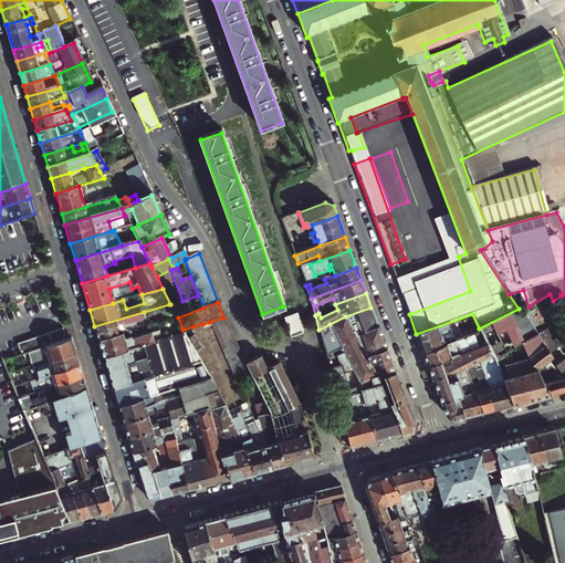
[(370,308),(345,316),(367,357),(387,350),(370,308)]
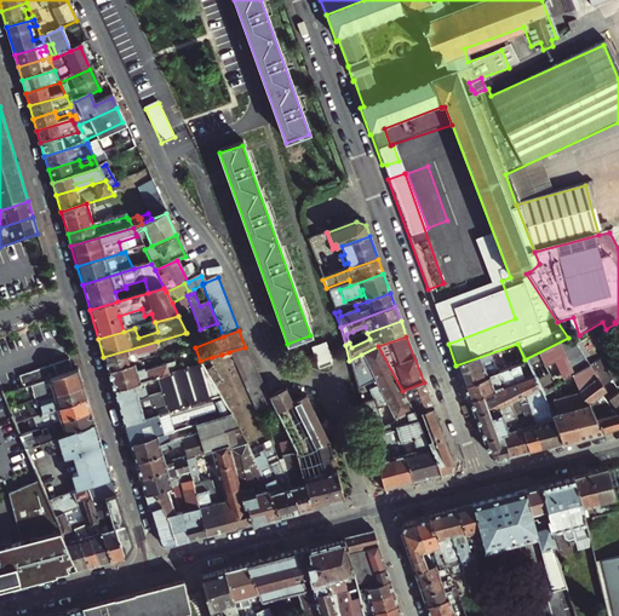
[(568,338),(525,360),(527,364),(529,370),(533,379),(539,392),(544,403),(550,401),(550,402),(562,398),(561,391),(568,385),(589,370),(569,341),(568,338)]
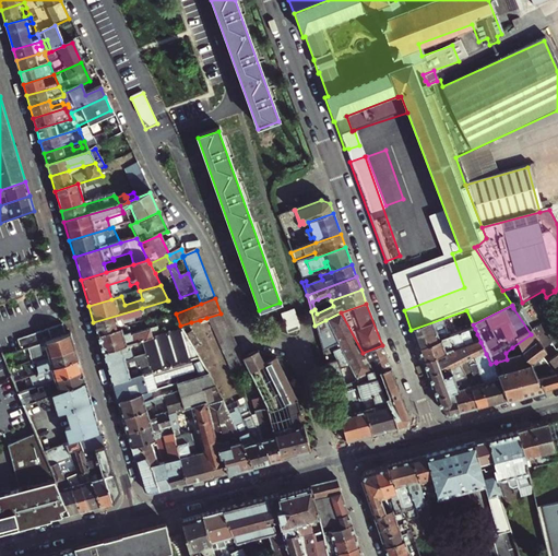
[(145,316),(142,308),(93,322),(97,336),(125,329),(123,324),(135,320),(134,319),(145,316)]
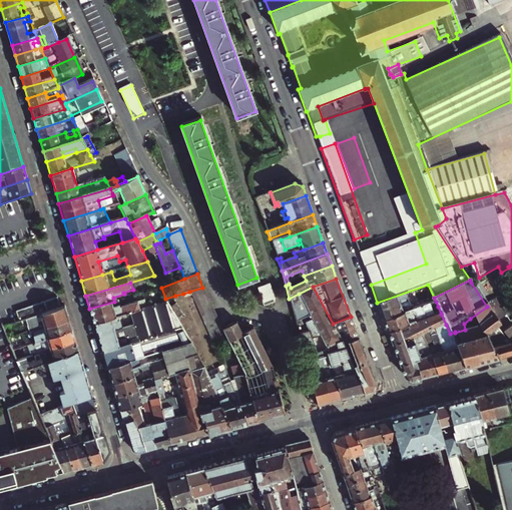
[(384,321),(436,302),(434,298),(428,285),(377,303),(384,321)]
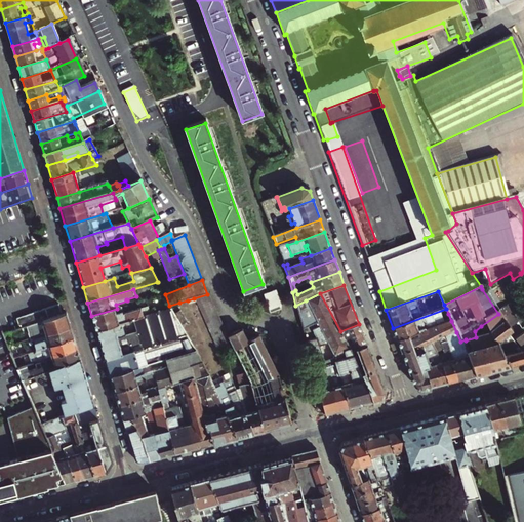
[(320,328),(328,345),(332,354),(344,389),(349,410),(372,404),(366,380),(367,379),(365,375),(352,352),(340,331),(320,293),(306,300),(309,307),(320,328)]
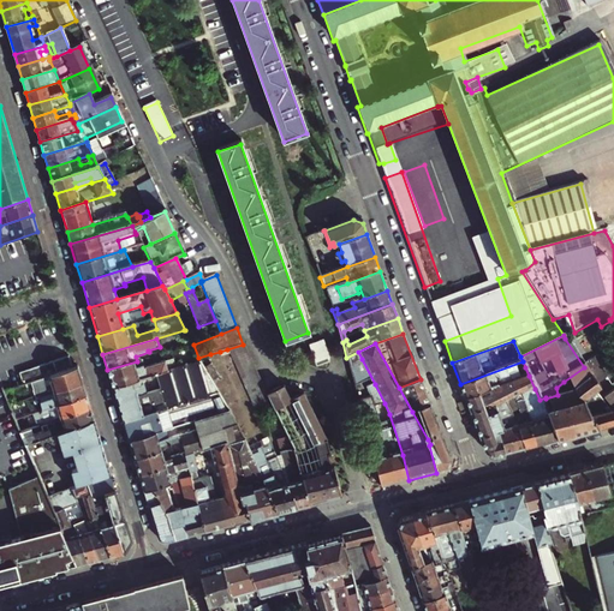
[(243,345),(227,349),(230,354),(245,390),(262,383),(243,345)]
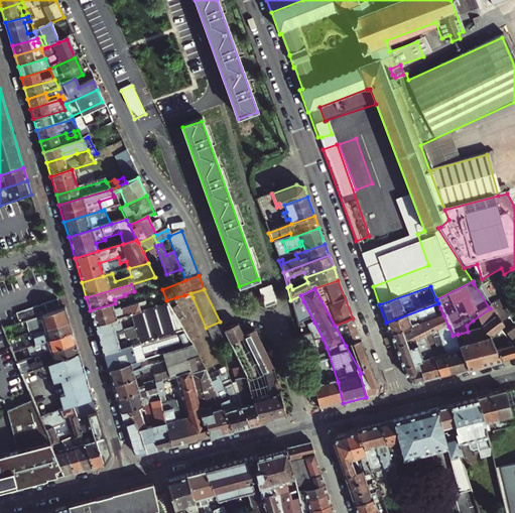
[(292,307),(303,301),(300,295),(290,300),(292,307)]
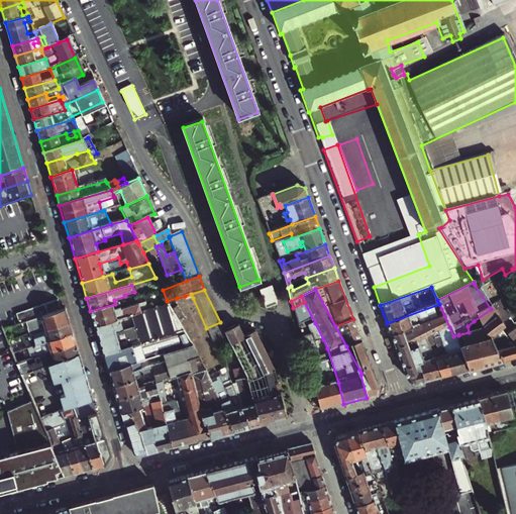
[(177,298),(167,301),(165,302),(167,305),(168,307),(179,304),(177,298)]
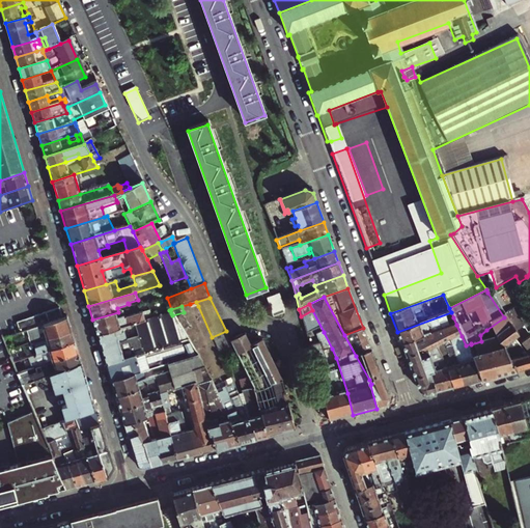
[(124,318),(123,310),(118,312),(92,320),(98,335),(122,328),(135,325),(152,318),(151,314),(144,316),(143,312),(124,318)]
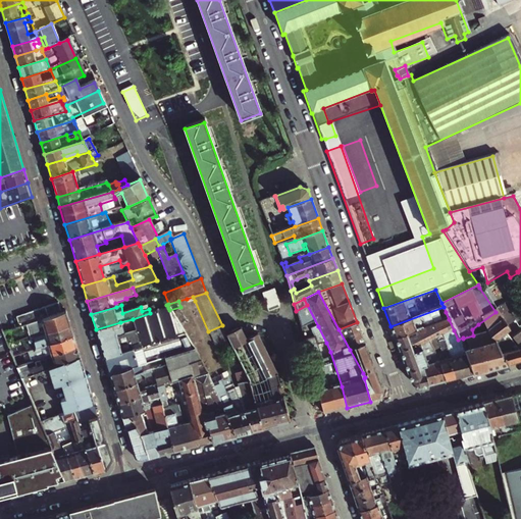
[(438,315),(446,312),(444,307),(391,326),(395,339),(424,327),(422,323),(438,317),(438,315)]
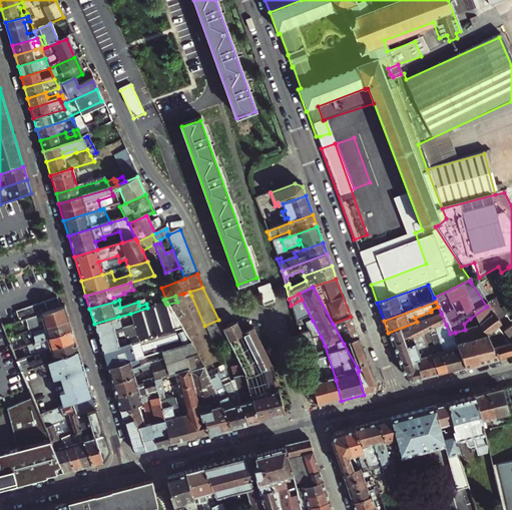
[(165,303),(147,308),(130,314),(134,326),(122,330),(114,332),(119,348),(102,353),(107,369),(129,363),(142,359),(146,357),(153,355),(162,353),(190,344),(175,320),(169,309),(166,305),(165,303)]
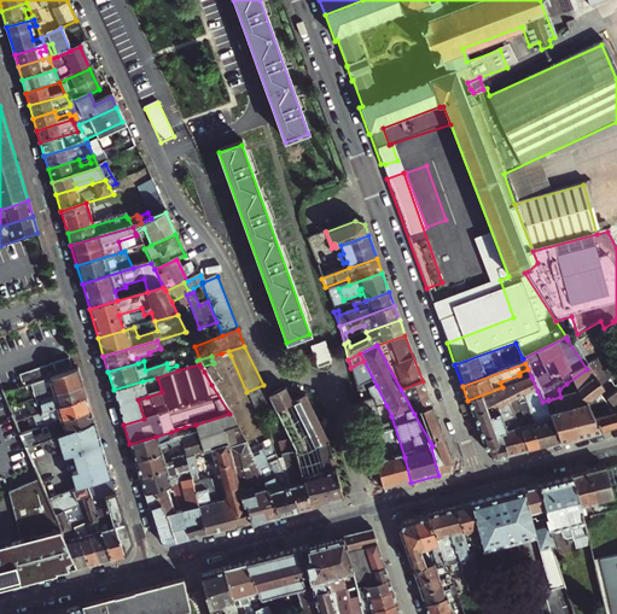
[(52,366),(18,378),(23,389),(56,378),(52,366)]
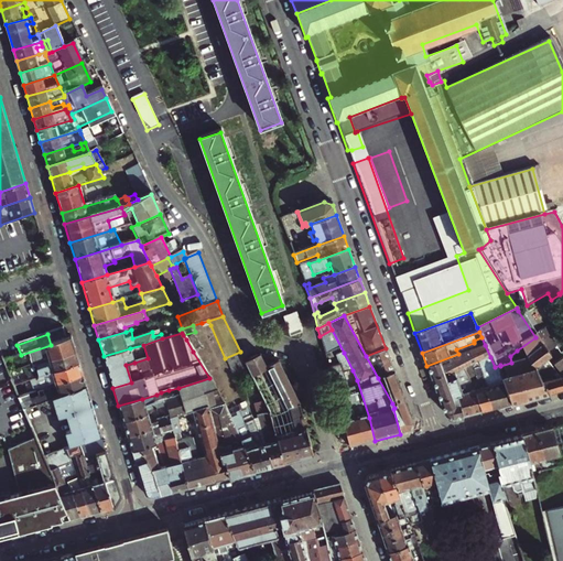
[(193,336),(186,340),(193,352),(199,348),(193,336)]
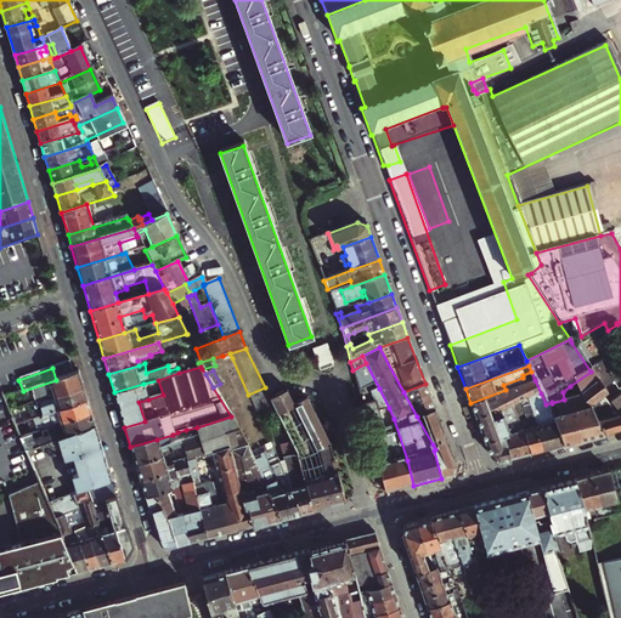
[(56,380),(23,391),(3,398),(10,413),(41,402),(43,404),(84,390),(79,372),(73,374),(67,376),(56,380)]
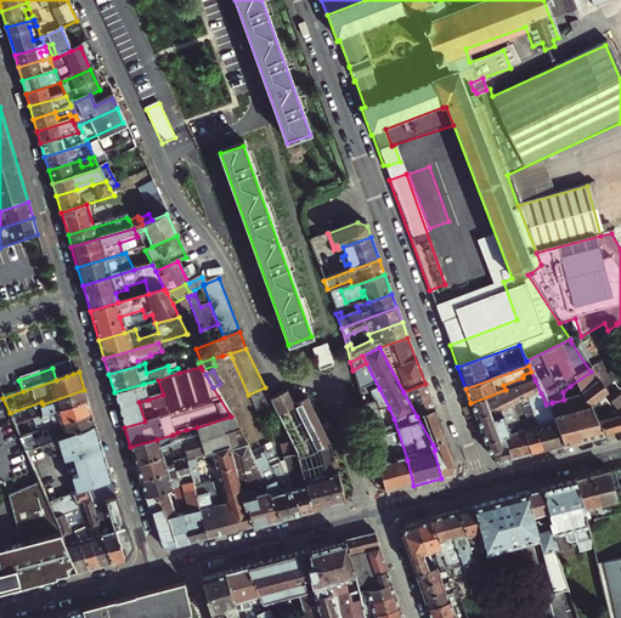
[(591,372),(570,386),(571,391),(576,389),(577,392),(572,393),(574,397),(574,398),(581,396),(598,383),(591,372)]
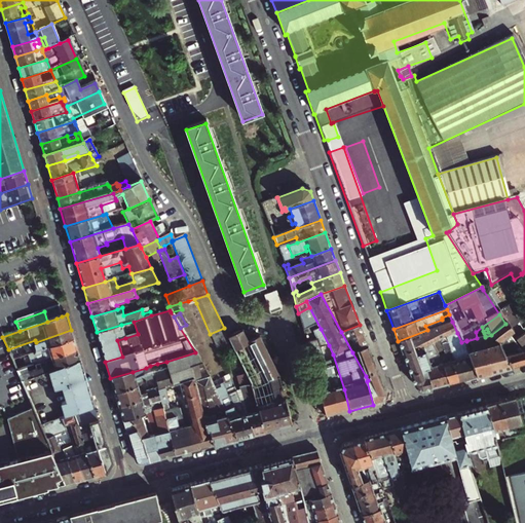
[(427,360),(434,359),(439,358),(433,344),(437,342),(443,339),(448,337),(457,333),(452,322),(427,330),(398,341),(415,388),(421,391),(429,389),(424,370),(429,369),(427,360)]
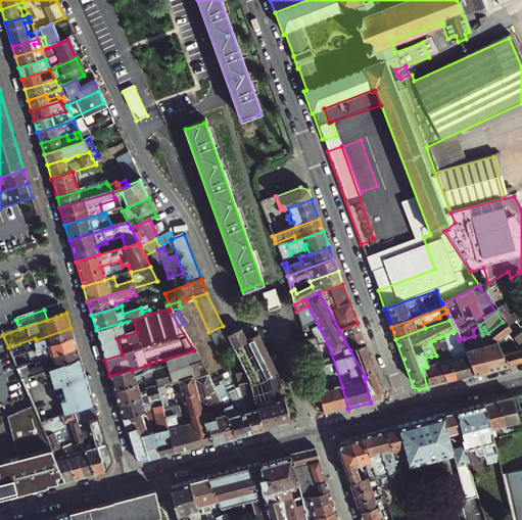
[(507,367),(497,346),(496,343),(511,332),(503,322),(488,333),(482,335),(483,338),(492,370),(507,367)]
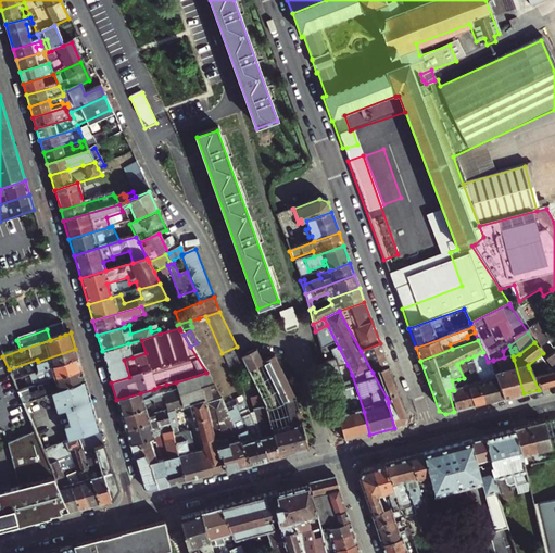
[(124,360),(133,357),(128,343),(102,351),(111,382),(129,377),(124,360)]
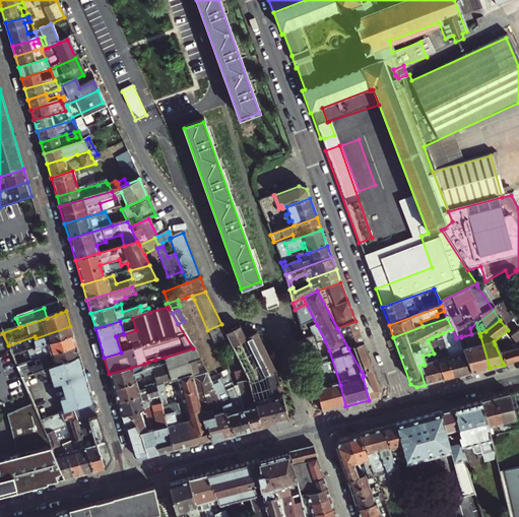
[(364,343),(355,321),(337,328),(348,348),(364,343)]
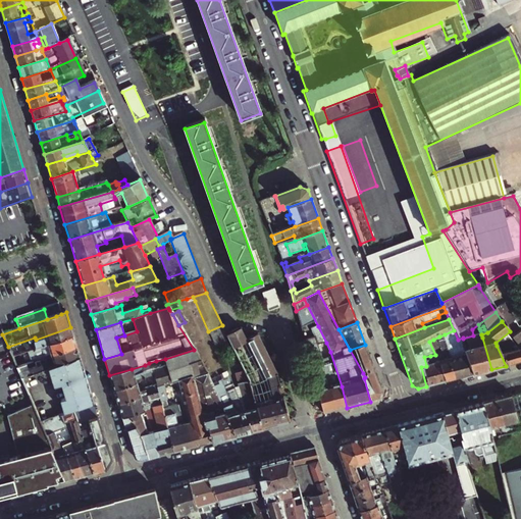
[(480,330),(479,328),(478,324),(472,329),(473,335),(481,333),(480,330)]
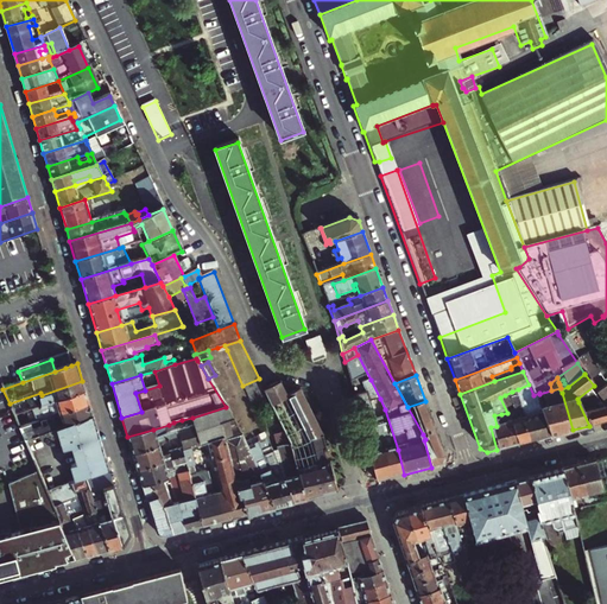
[(247,398),(264,389),(259,379),(242,386),(247,398)]
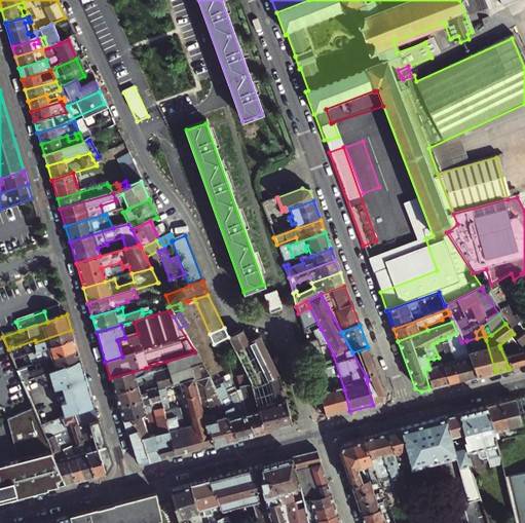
[(338,414),(327,372),(321,373),(317,363),(325,361),(323,355),(321,349),(329,345),(321,329),(312,333),(314,336),(316,342),(306,344),(326,417),(338,414)]
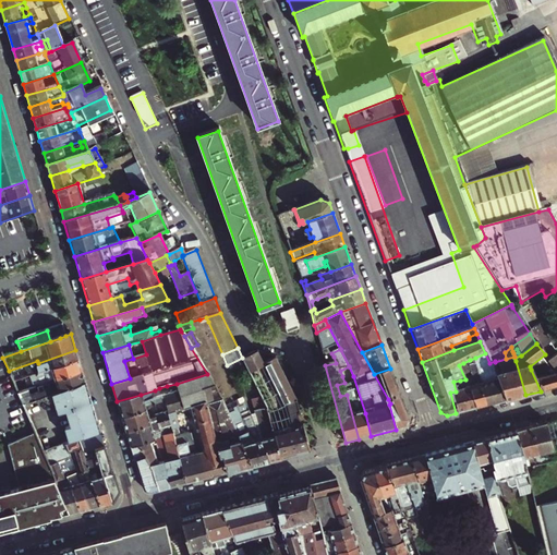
[(41,373),(79,360),(75,350),(38,363),(37,361),(9,371),(13,383),(32,376),(41,373)]
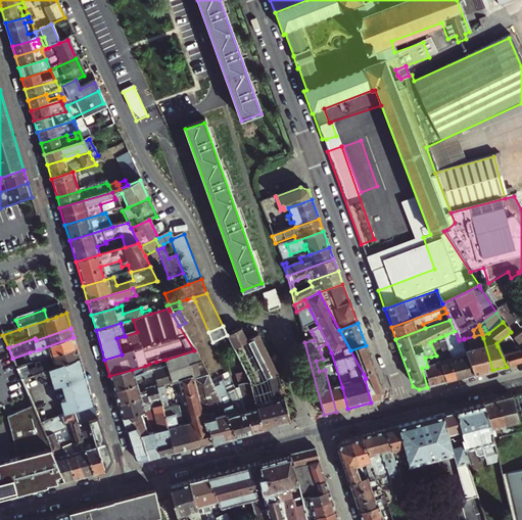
[(240,329),(227,335),(245,372),(250,382),(264,430),(289,423),(283,398),(281,399),(278,389),(280,388),(277,375),(257,335),(240,329)]
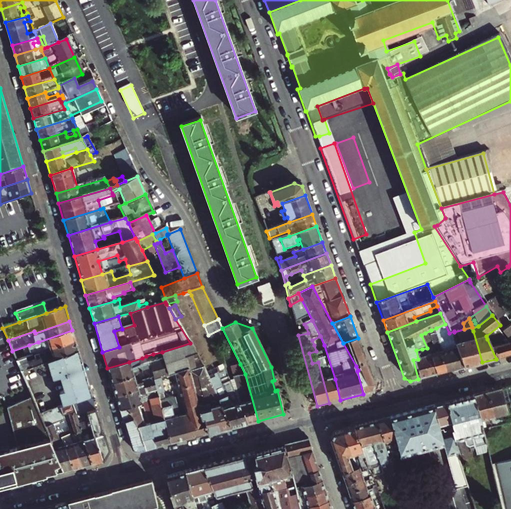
[(510,325),(502,332),(510,342),(507,344),(508,344),(510,342),(510,325)]
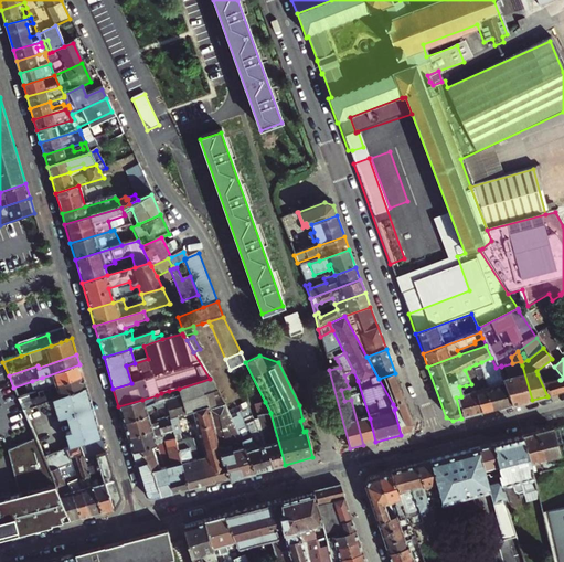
[(340,368),(338,361),(328,364),(329,370),(340,368)]
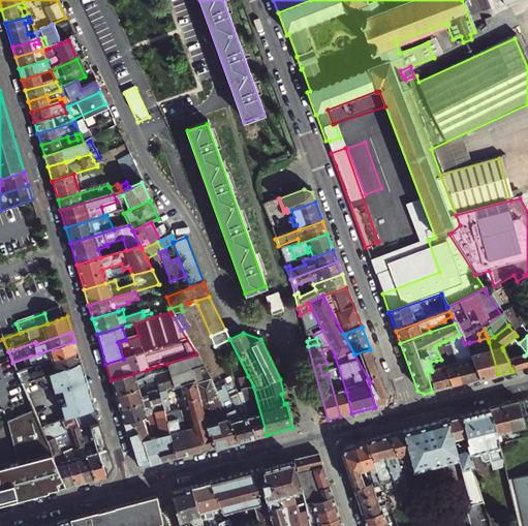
[(451,339),(445,341),(457,367),(461,384),(479,379),(468,354),(462,357),(463,358),(460,359),(451,339)]
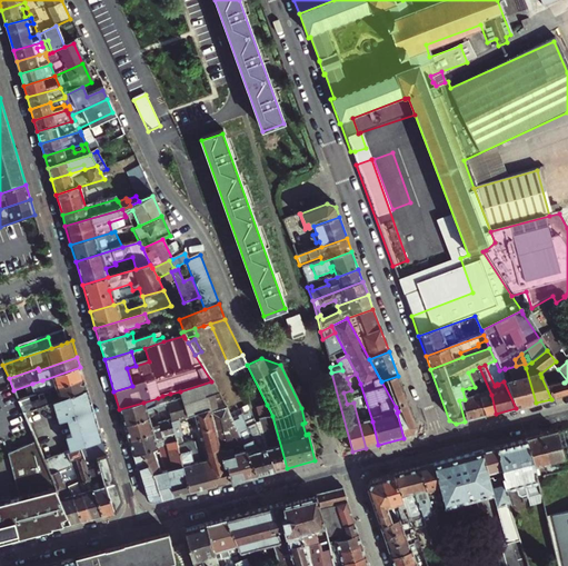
[(505,368),(499,370),(504,381),(516,408),(527,406),(517,370),(516,366),(505,369),(505,368)]
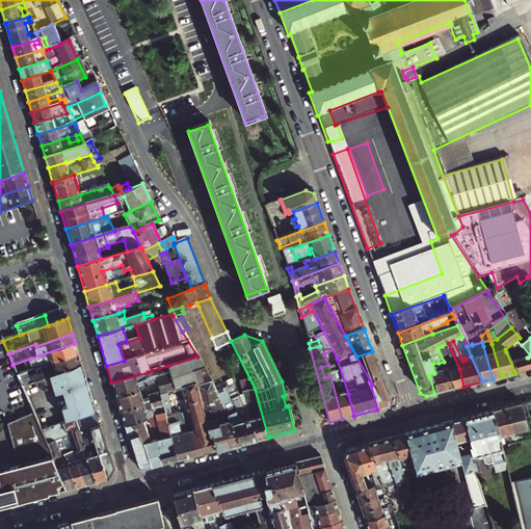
[(33,370),(78,354),(75,343),(40,355),(30,359),(33,370)]
